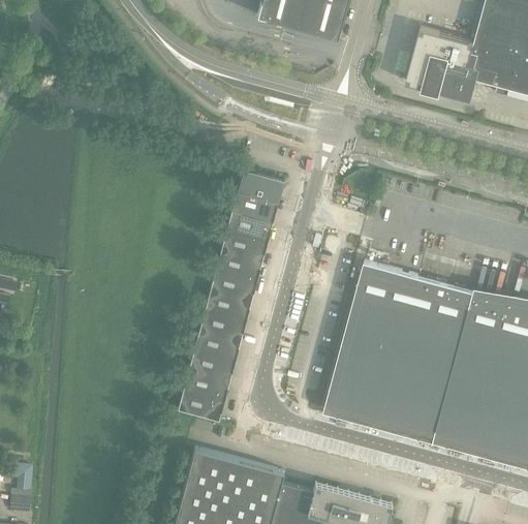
[(260,0),(256,19),(336,40),(346,0),(260,0)]
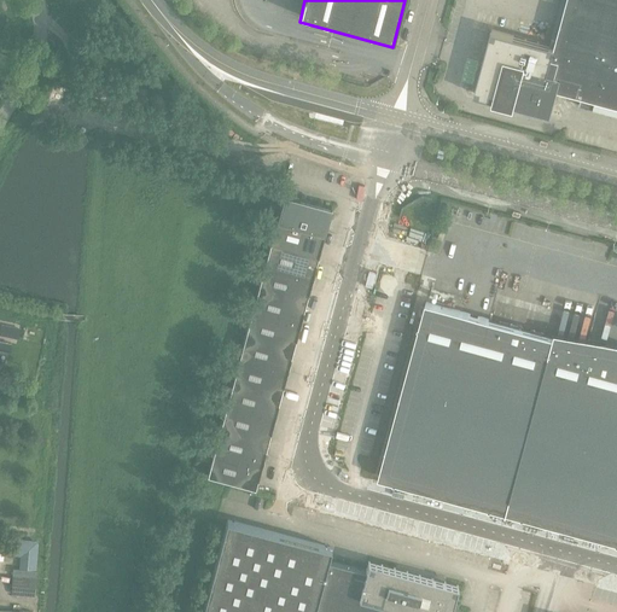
[(616,0),(568,0),(553,53),(547,79),(560,82),(557,95),(581,102),(578,112),(616,122),(616,0)]
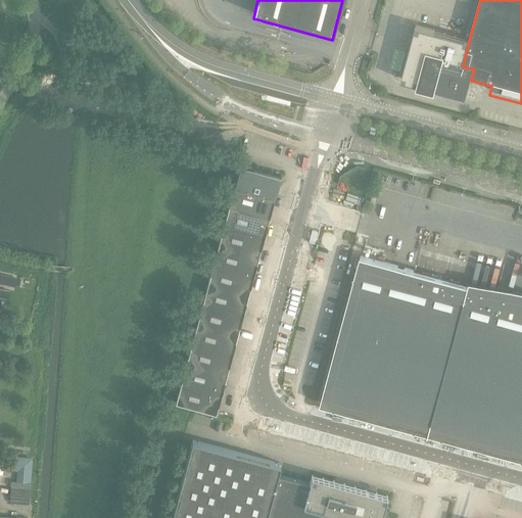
[(468,45),(416,31),(400,85),(432,93),(441,60),(452,63),(463,66),(468,45)]
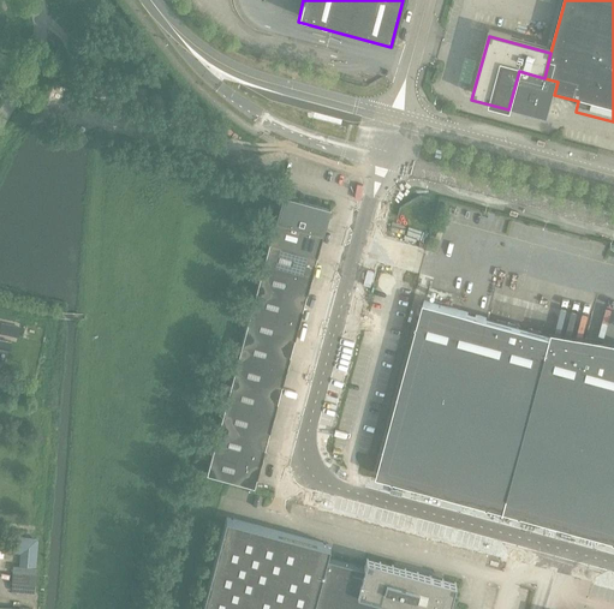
[(531,75),(519,71),(508,109),(522,113),(531,75)]
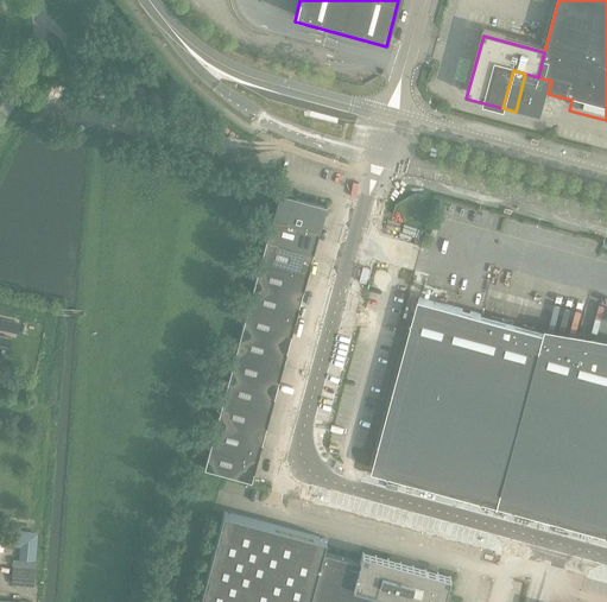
[(538,77),(525,74),(516,112),(528,115),(538,77)]
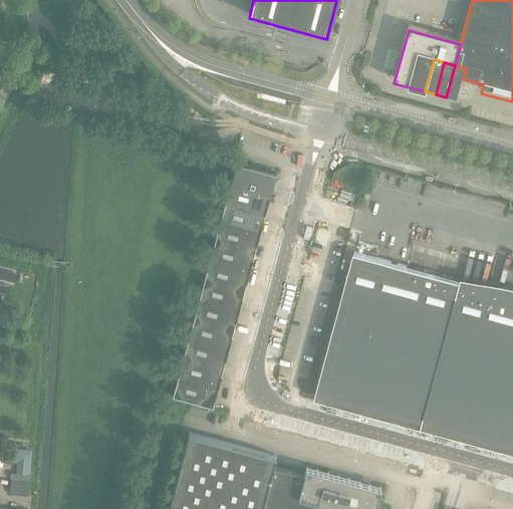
[(463,79),(466,68),(455,65),(446,97),(458,100),(463,79)]
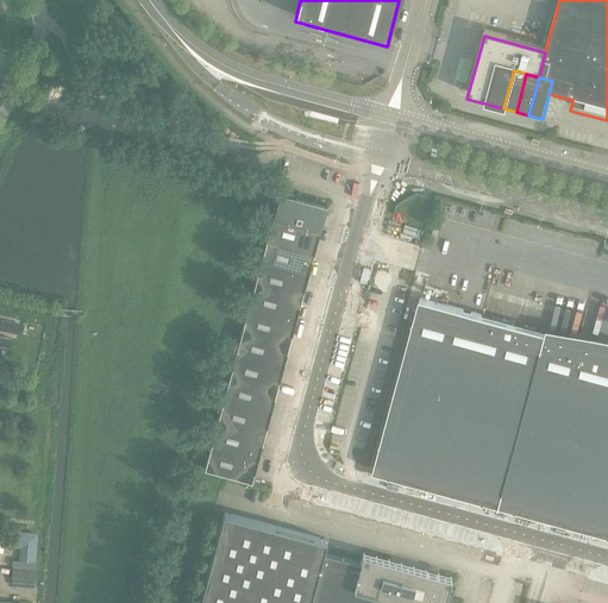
[(320,236),(327,211),(280,198),(273,223),(320,236)]
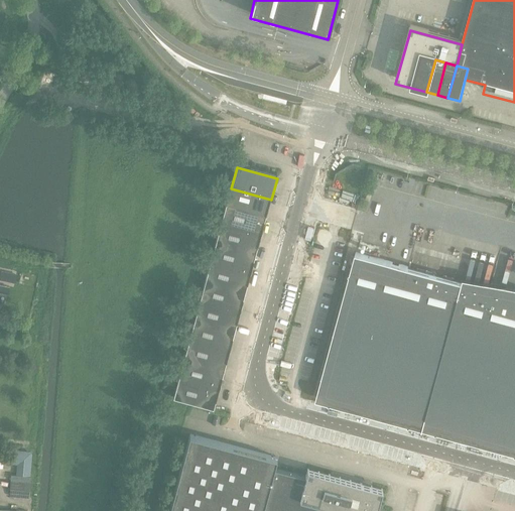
[(271,200),(231,188),(226,210),(265,221),(271,200)]
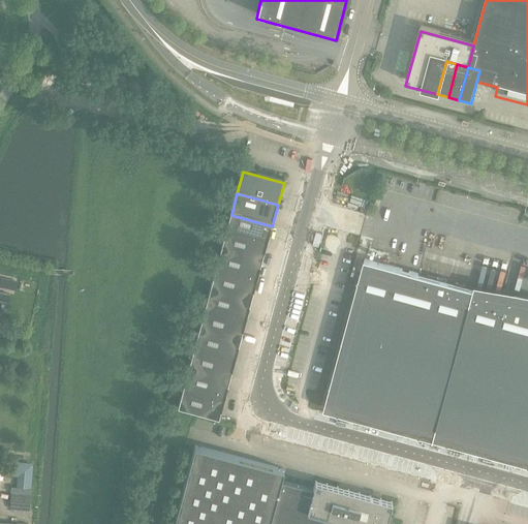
[(272,226),(231,215),(225,237),(267,248),(272,226)]
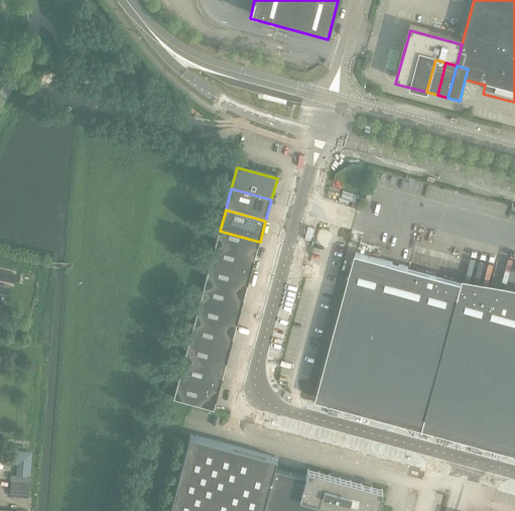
[(260,242),(220,231),(214,253),(254,264),(260,242)]
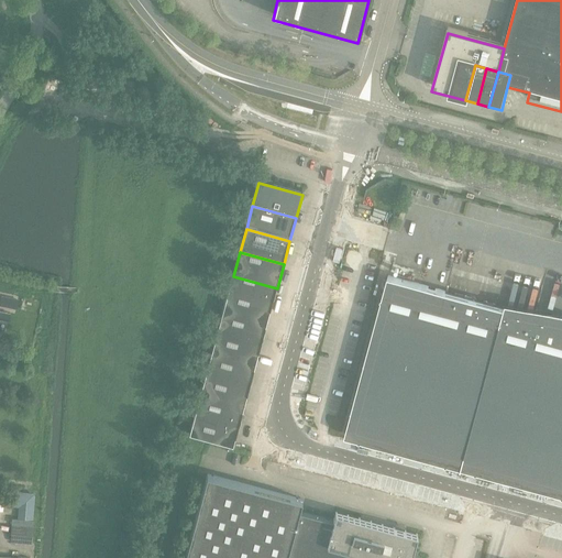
[(277,288),(233,276),(227,299),(271,312),(277,288)]
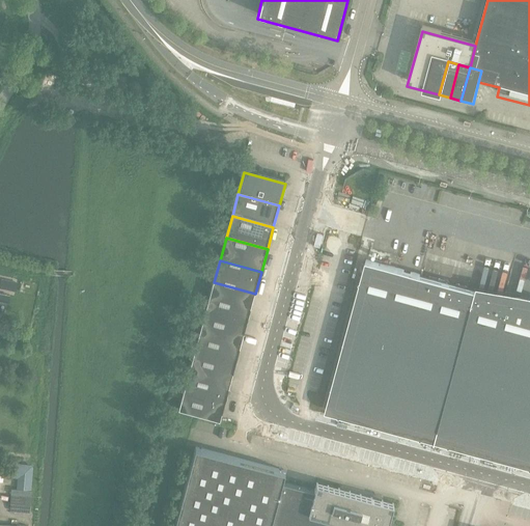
[(429,282),(365,265),(325,415),(389,433),(429,282)]
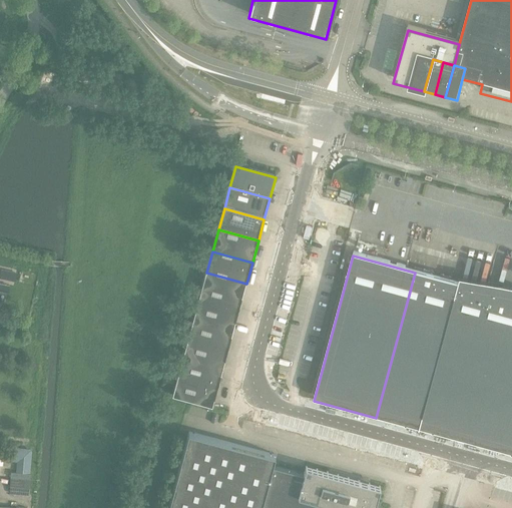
[(246,284),(206,273),(200,294),(240,305),(246,284)]
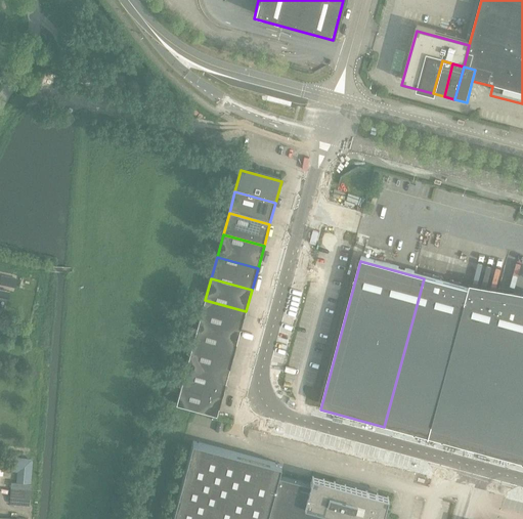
[(487,296),(424,278),(384,427),(447,444),(487,296)]
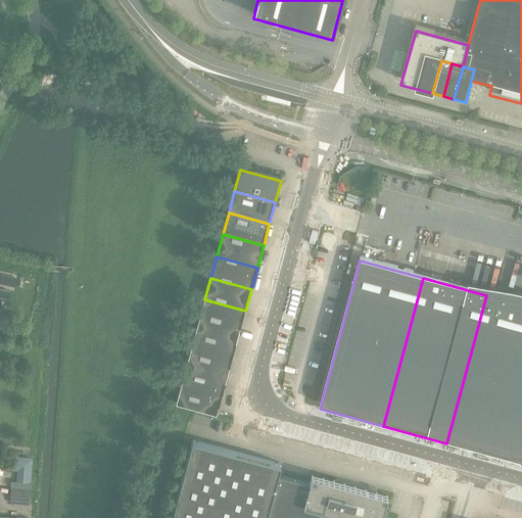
[(15,284),(0,281),(0,288),(14,291),(15,284)]
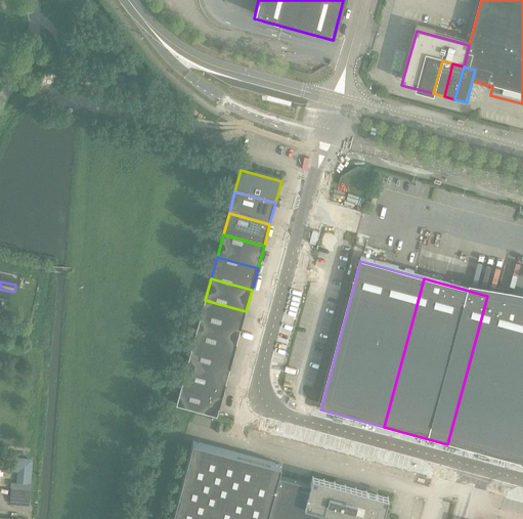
[(522,414),(522,305),(487,296),(447,444),(511,461),(522,414)]
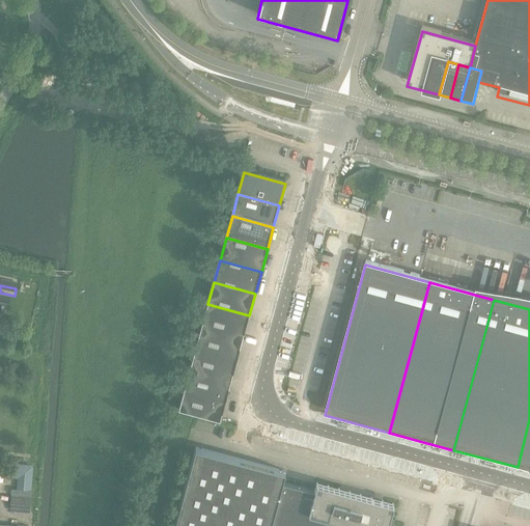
[(249,315),(207,304),(201,326),(243,337),(249,315)]
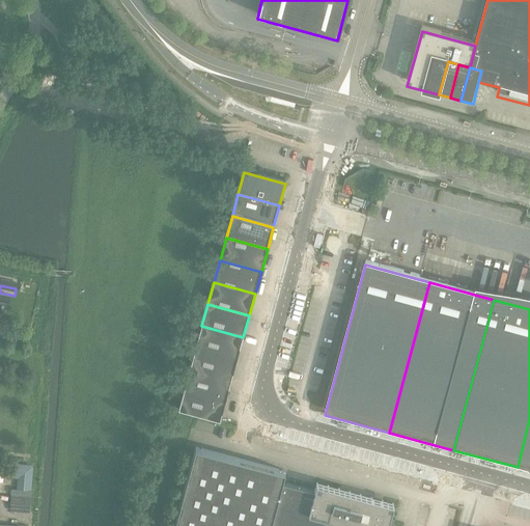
[(243,337),(201,326),(195,348),(236,359),(243,337)]
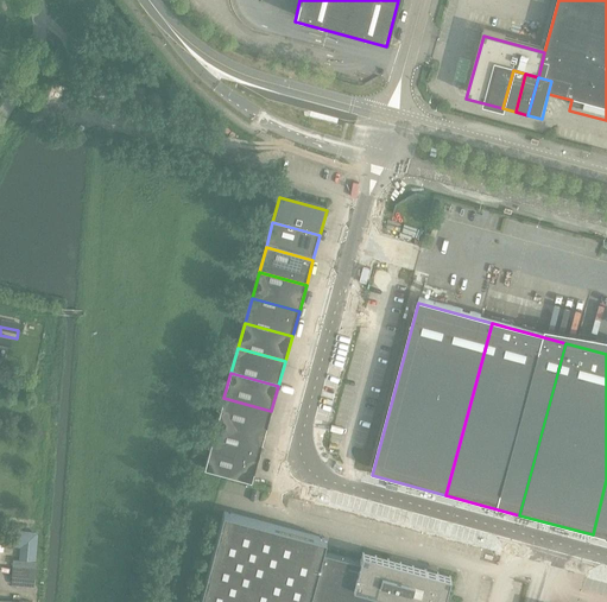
[(271,411),(223,398),(217,424),(265,437),(271,411)]
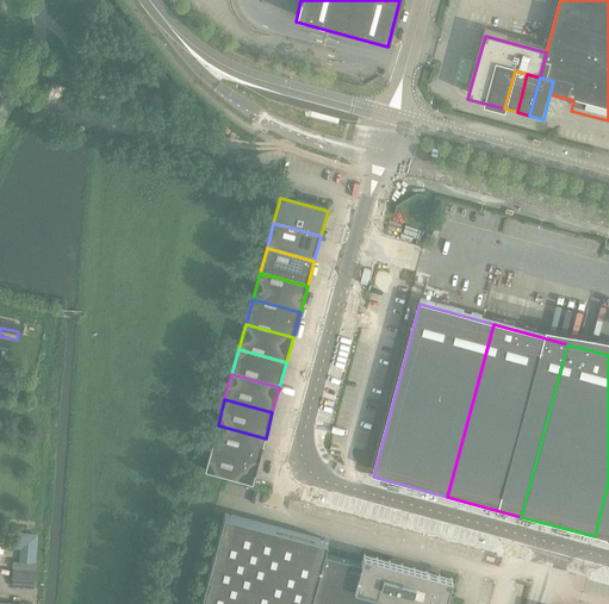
[(266,439),(218,425),(211,450),(259,464),(266,439)]
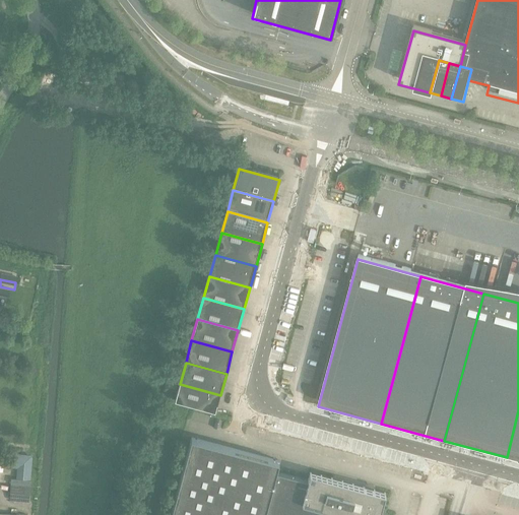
[(220,395),(180,384),(174,405),(214,416),(220,395)]
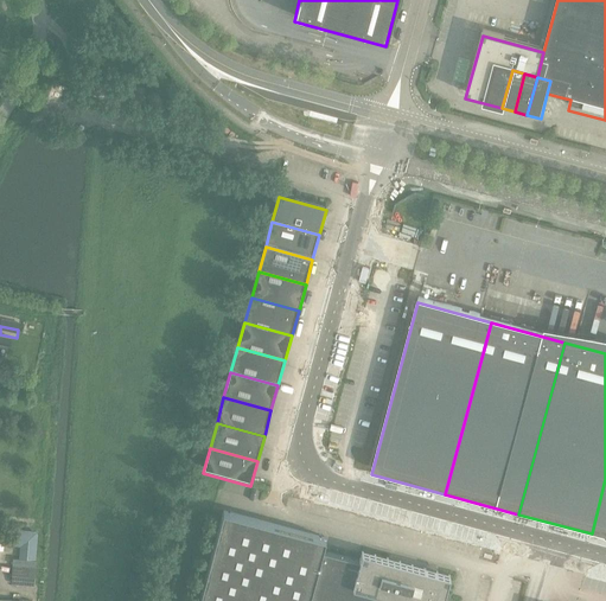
[(605,479),(592,534),(605,537),(605,479)]
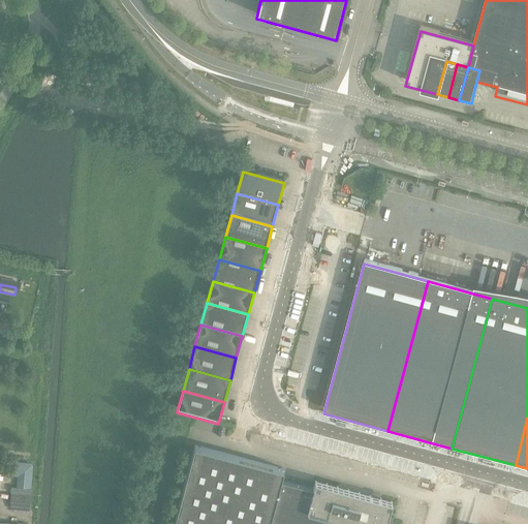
[(269,523),(280,485),(283,474),(193,451),(173,523),(269,523)]
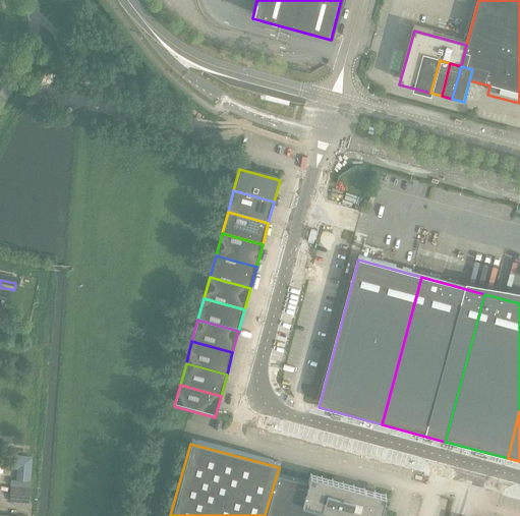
[(381,515),(385,499),(309,478),(307,486),(276,477),(265,515),(381,515)]
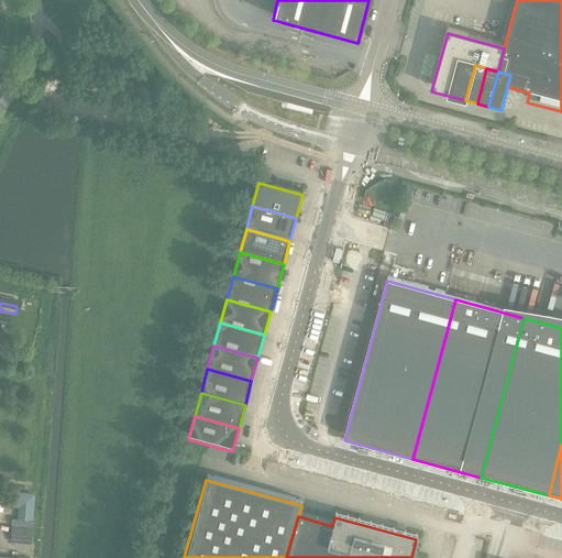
[(10,548),(23,549),(25,532),(11,531),(10,548)]
